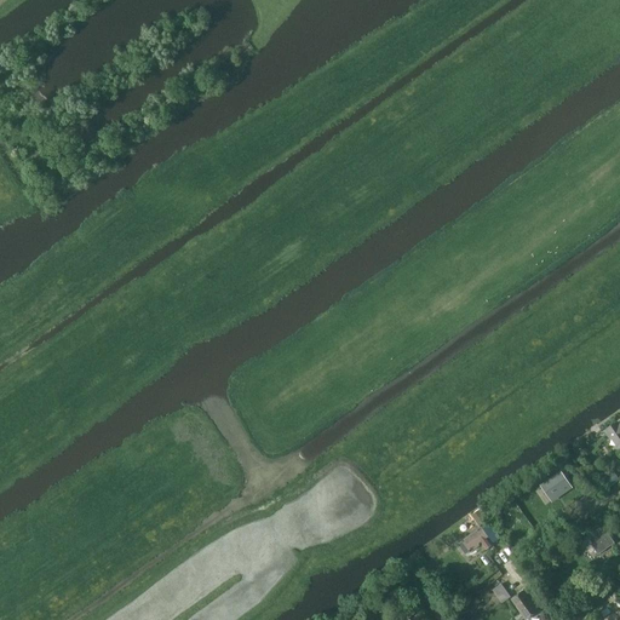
[(619,422),(619,423),(619,422),(606,431),(612,438),(613,438),(616,445),(619,441),(619,422)]
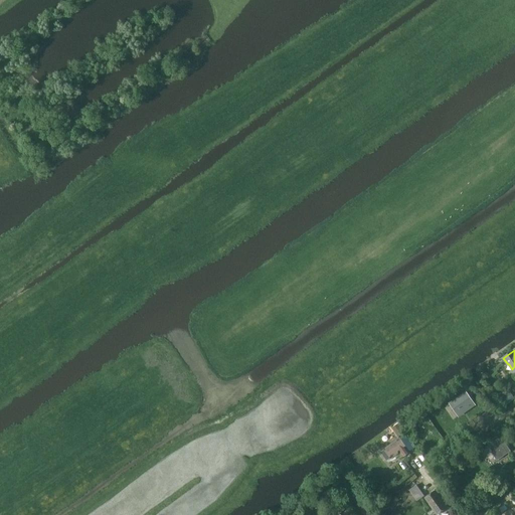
[(459,416),(476,404),(467,390),(450,402),(459,416)]
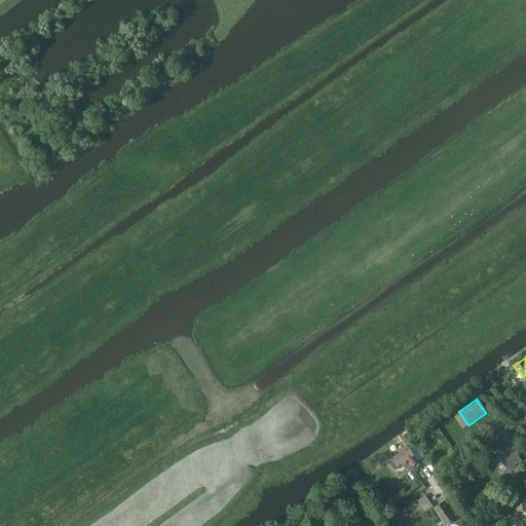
[(407,447),(415,441),(408,431),(401,438),(407,447)]
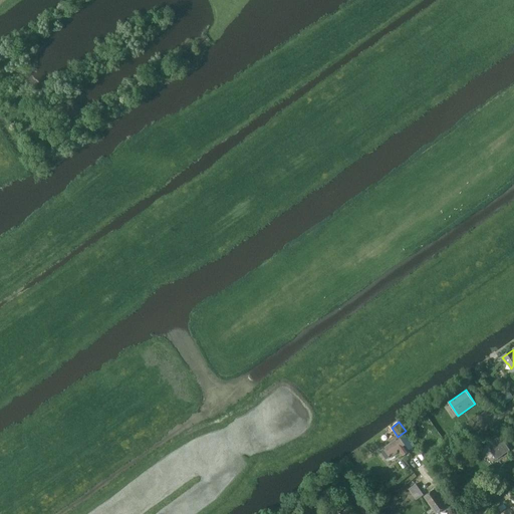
[(384,448),(380,451),(387,460),(391,457),(400,451),(403,456),(410,451),(400,437),(384,448)]
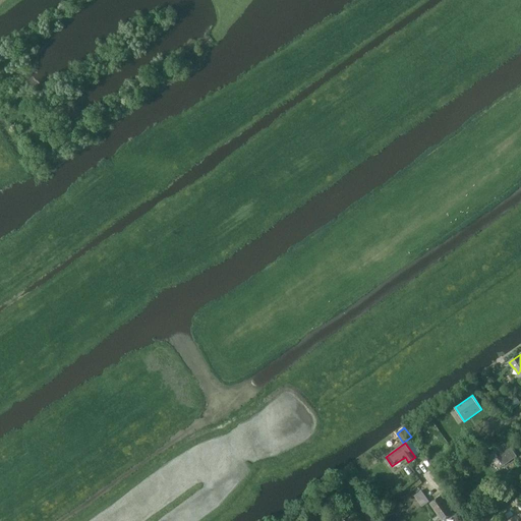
[(509,449),(505,443),(494,451),(504,466),(518,456),(512,448),(509,449)]
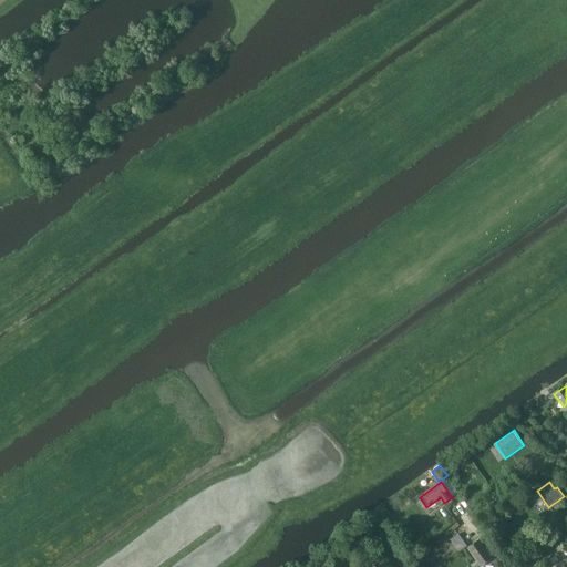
[(461,531),(452,536),(460,549),(468,545),(461,531)]
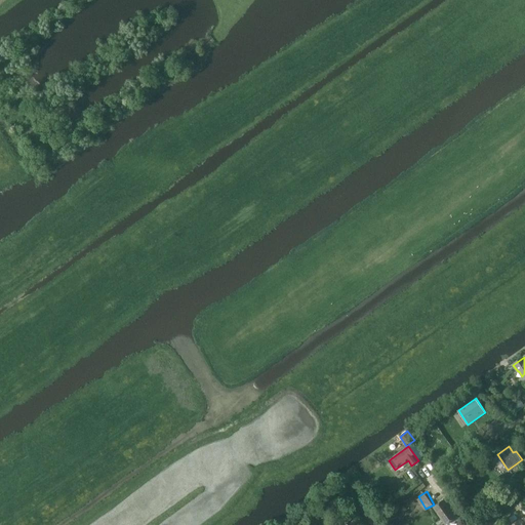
[(445,524),(457,516),(445,498),(433,508),(445,524)]
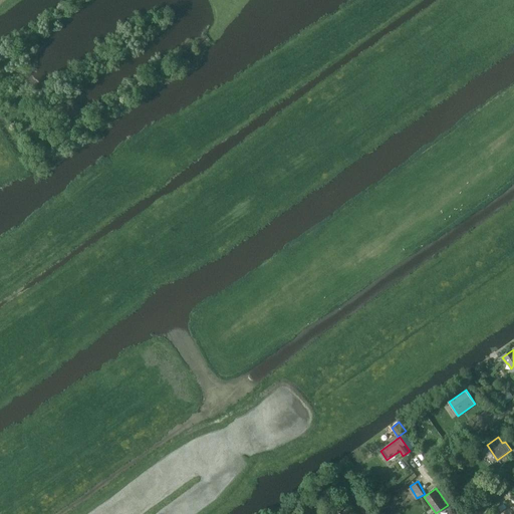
All buildings are outlined.
